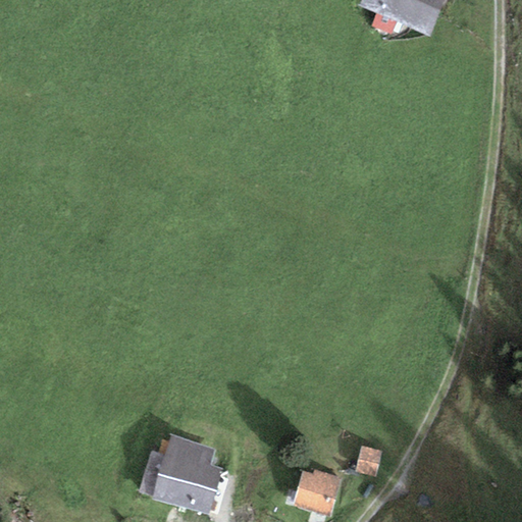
[(444,0),(362,0),(360,6),(377,13),(398,20),(430,34),(444,0)]
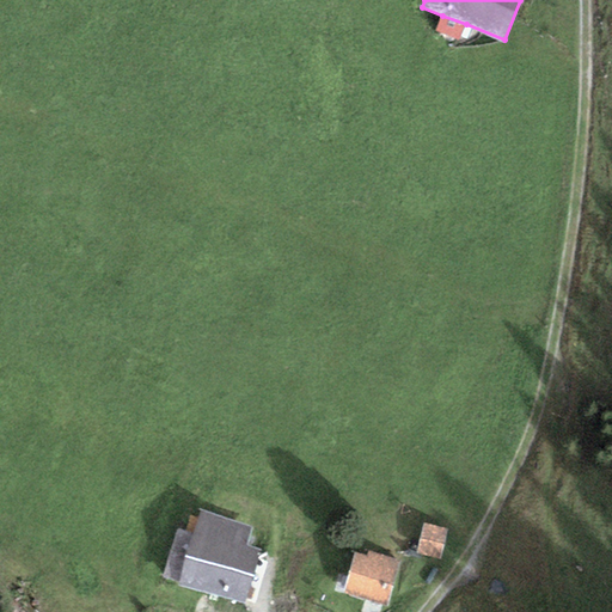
[(459,41),(466,24),(442,16),(436,31),(459,41)]
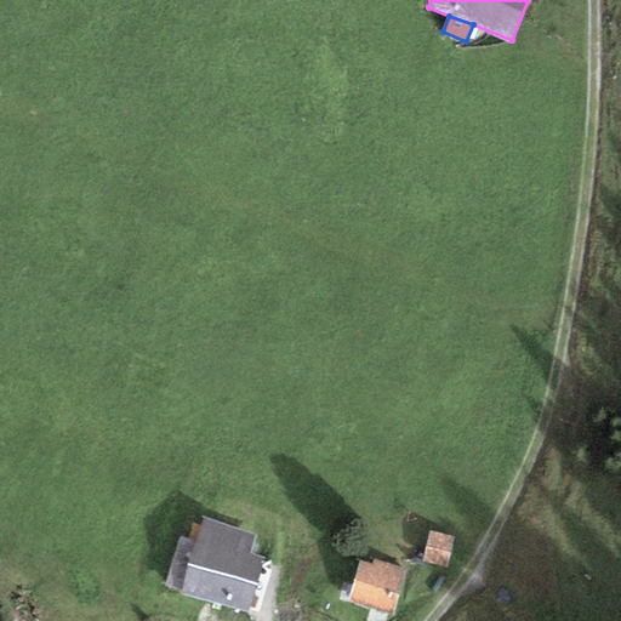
[(201,519),(178,593),(249,615),(266,559),(251,556),(256,535),(201,519)]
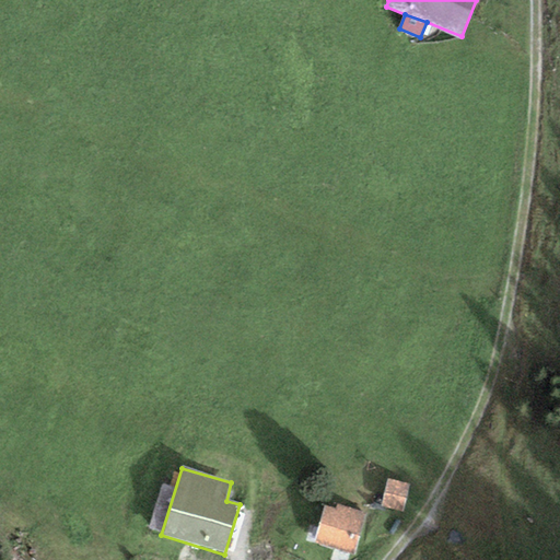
[(403,513),(409,483),(386,479),(381,508),(403,513)]
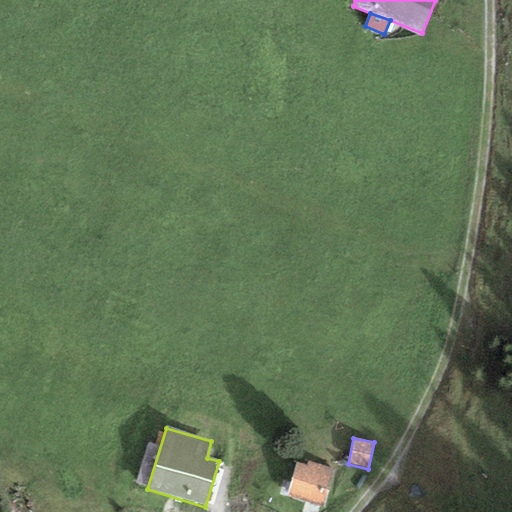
[(298,462),(288,495),(324,507),(336,469),(308,460),(306,465),(298,462)]
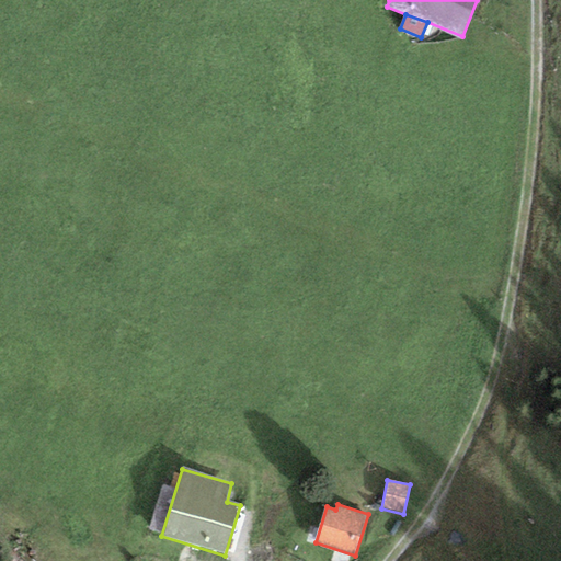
All buildings are outlined.
